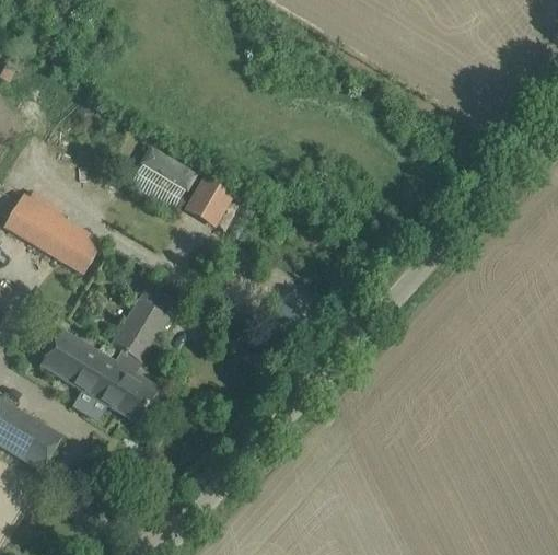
[(131,182),(177,208),(200,171),(153,143),(131,182)]
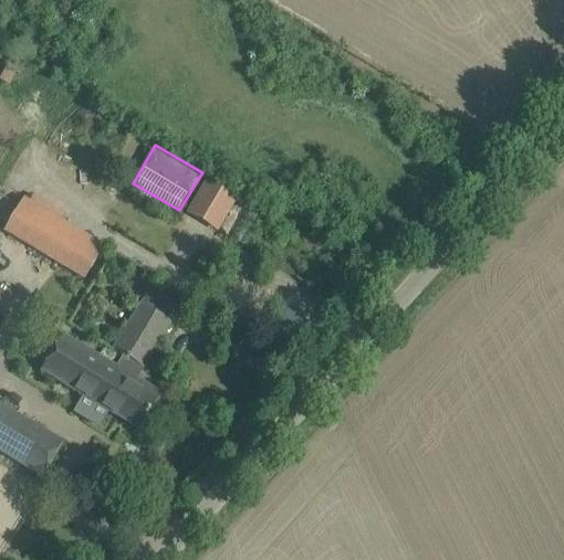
[(188,212),(222,228),(241,188),(207,172),(188,212)]
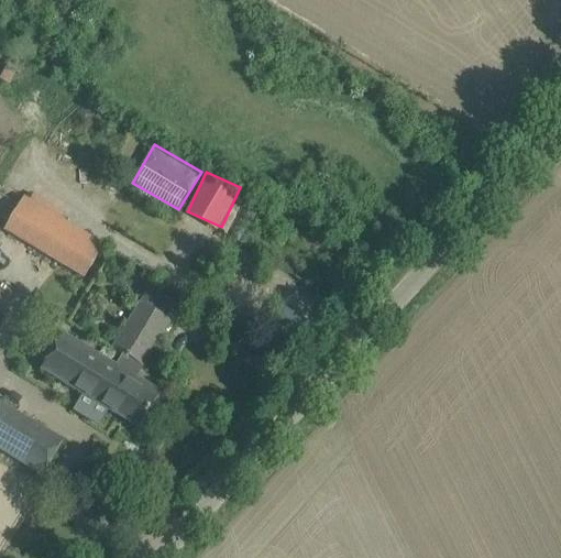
[(3,228),(85,276),(106,241),(23,194),(3,228)]
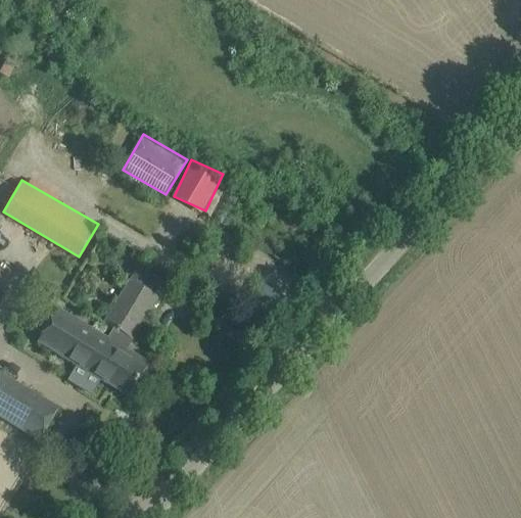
[(104,321),(114,326),(133,337),(158,295),(149,289),(157,277),(138,265),(104,321)]
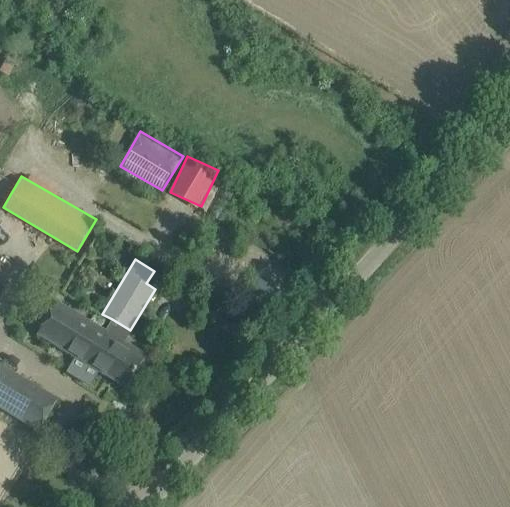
[(124,340),(130,330),(112,319),(106,329),(57,300),(38,332),(127,386),(146,353),(124,340)]
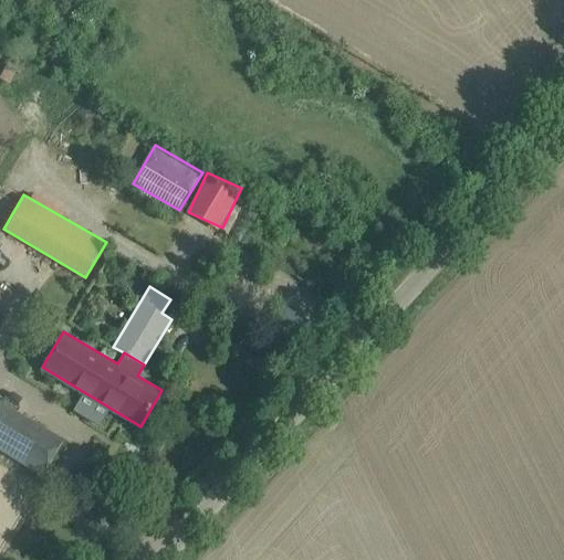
[(0,446),(43,472),(63,440),(0,401),(0,446)]
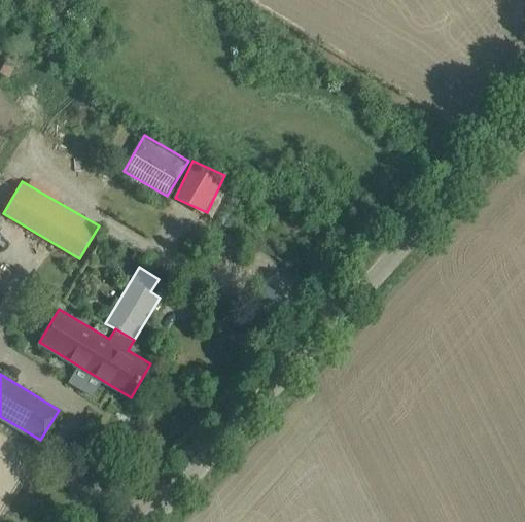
All buildings are outlined.
